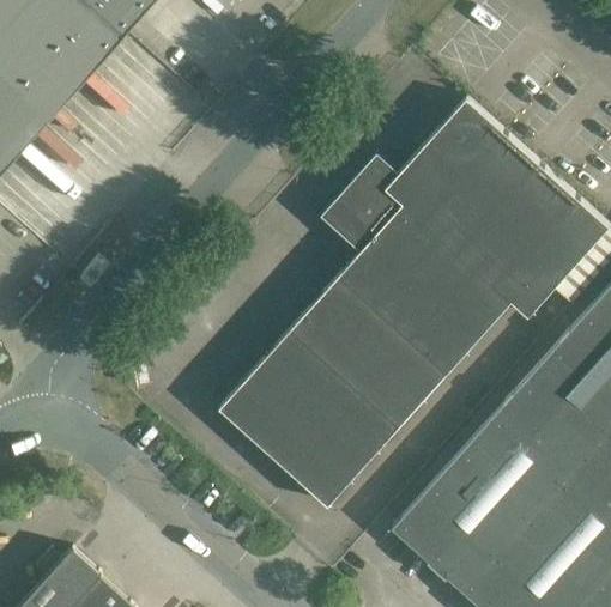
[(0,168),(152,0),(0,0),(0,168)]
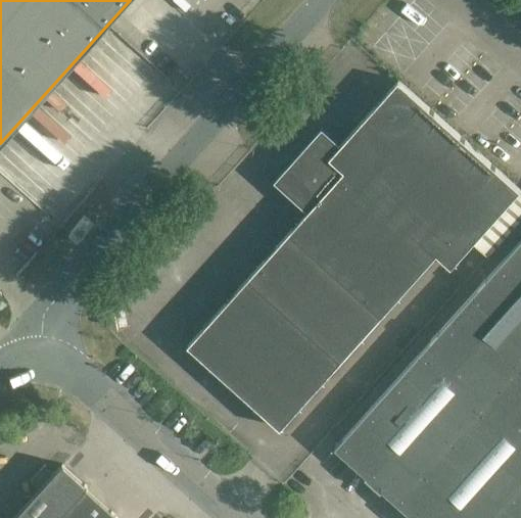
[(448,271),(470,246),(486,261),(520,221),(520,198),(517,194),(395,86),(336,152),(320,138),(288,173),(319,200),(186,349),(278,433),(434,259),(448,271)]
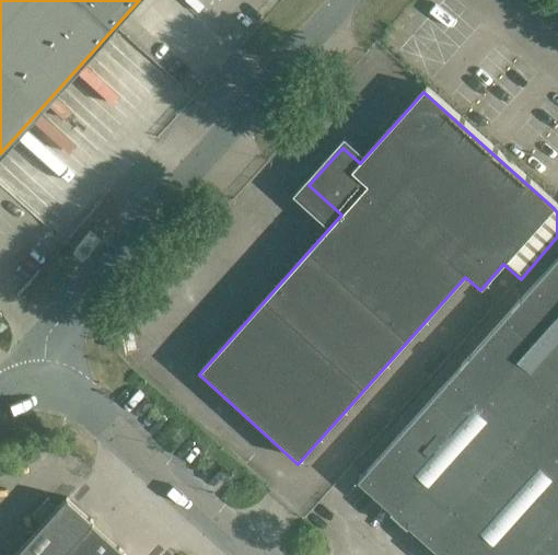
[(557,258),(489,336),(554,394),(557,390),(557,258)]
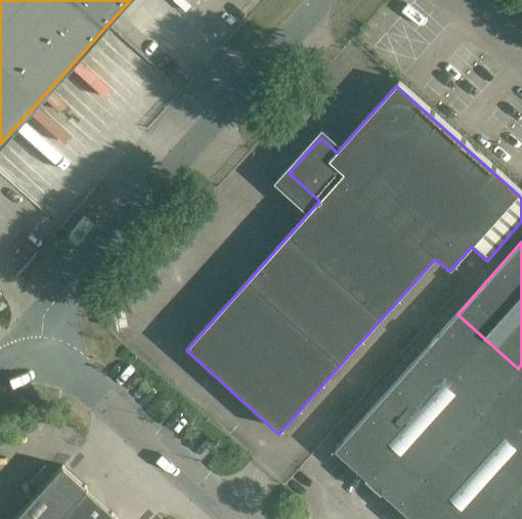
[(363,481),(376,492),(380,496),(389,485),(402,498),(518,369),(458,314),(334,452),(364,480),(363,481)]
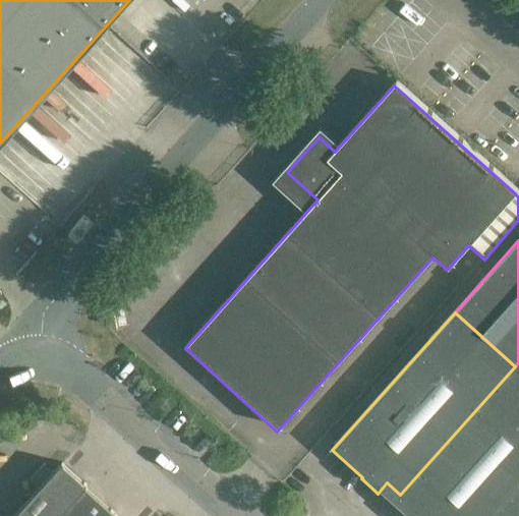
[(489,515),(518,483),(518,369),(515,366),(400,495),(415,509),(410,515),(489,515)]
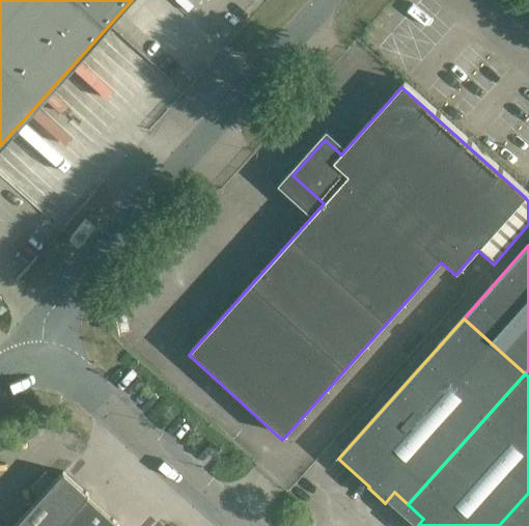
[(61,476),(40,499),(16,525),(112,525),(85,501),(86,499),(61,476)]
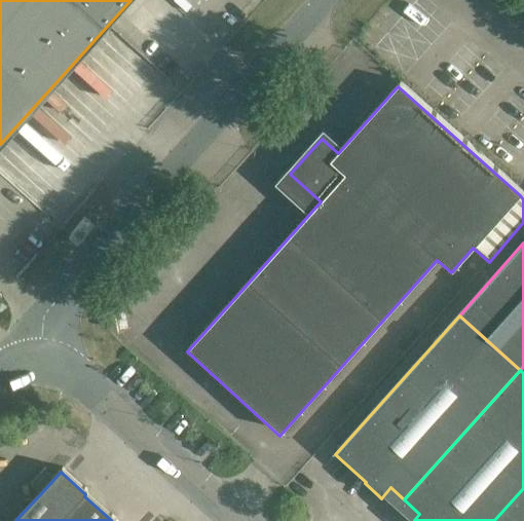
[(523,520),(523,488),(494,520),(523,520)]
